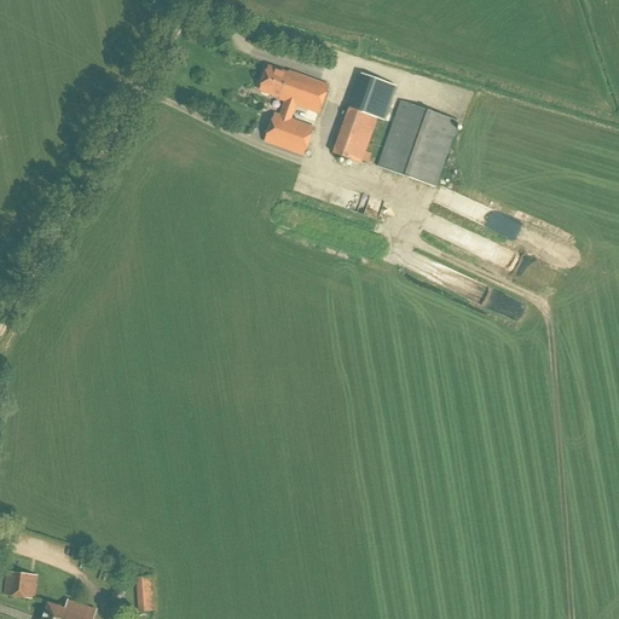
[(288,74),(268,67),(260,91),(279,98),(278,100),(284,102),(279,115),(273,113),(264,143),(304,157),(314,127),(291,120),(296,106),(318,114),(329,86),(289,71),(288,74)]
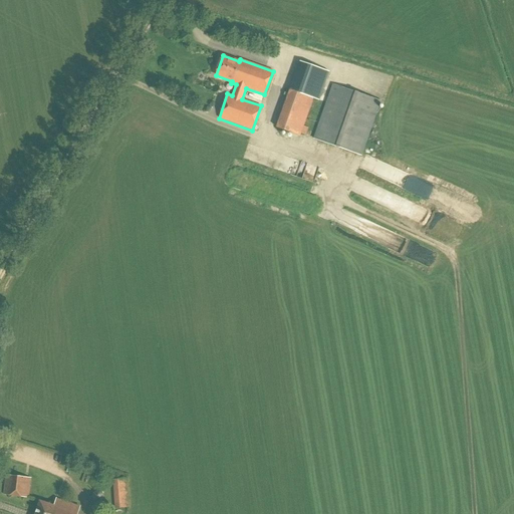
[(289,90),(312,99),(319,101),(329,71),(299,61),(289,90)]
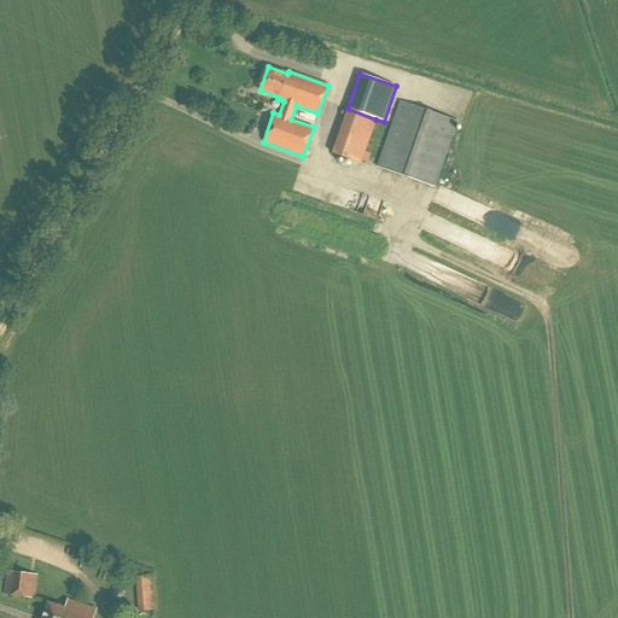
[(435,187),(458,122),(400,101),(377,167),(435,187)]
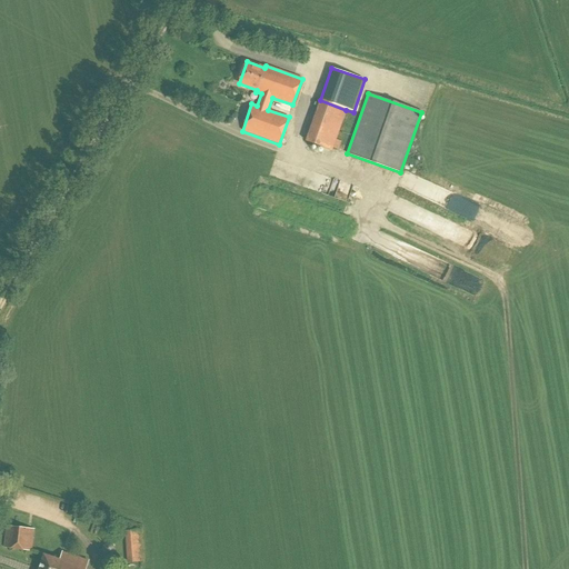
[(338,150),(340,143),(336,141),(346,110),(320,100),(306,141),(332,151),(333,149),(338,150)]
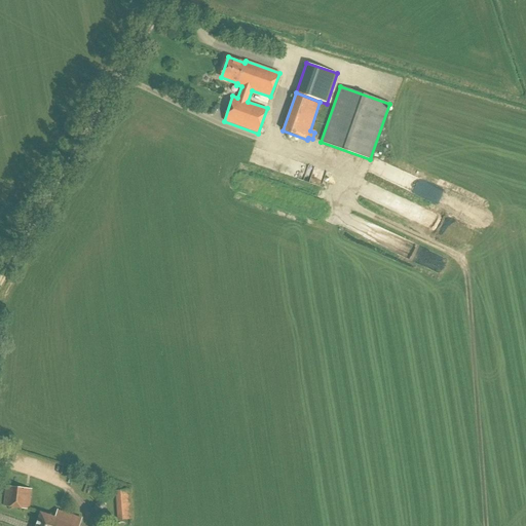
[(305,162),(303,180),(315,181),(317,163),(305,162)]
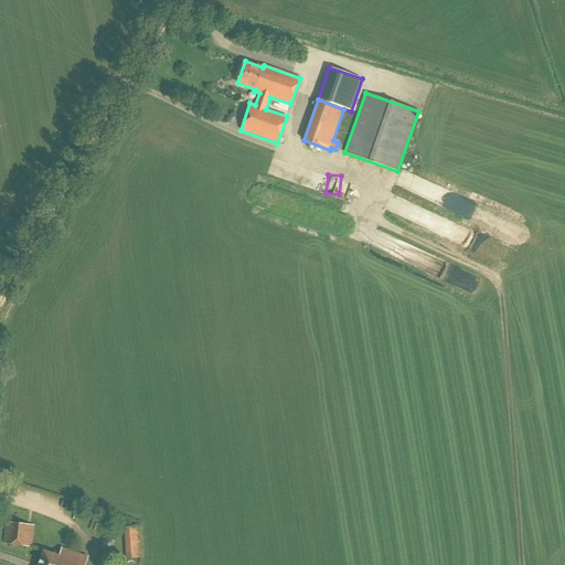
[(32,547),(34,525),(6,522),(3,544),(32,547)]
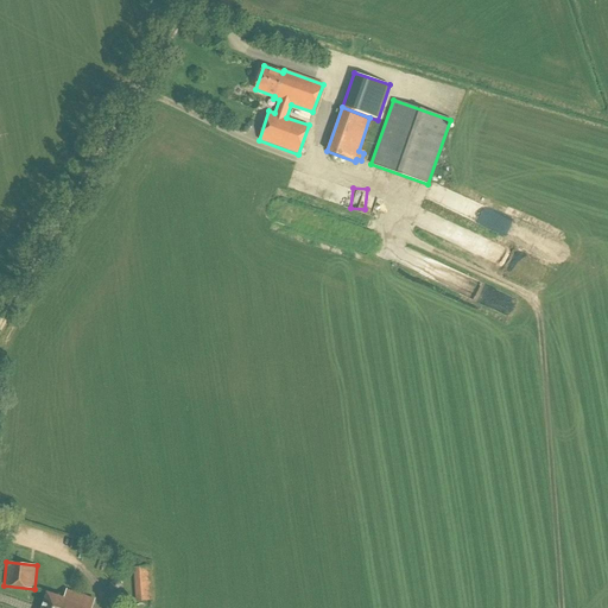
[(135,602),(152,601),(150,567),(133,568),(135,602)]
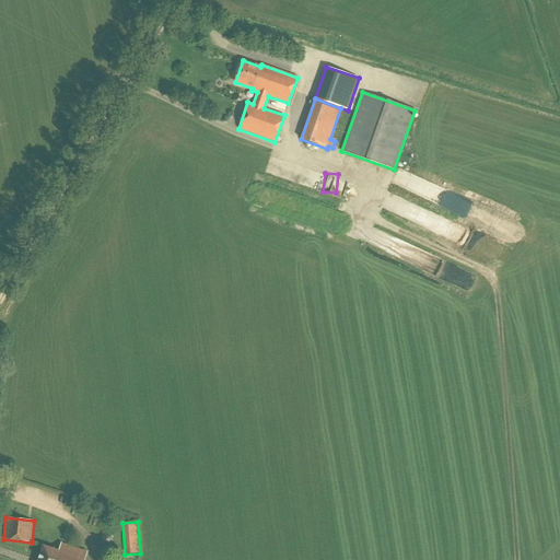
[(84,559),(88,551),(61,543),(58,550),(43,545),(37,559),(84,559)]
